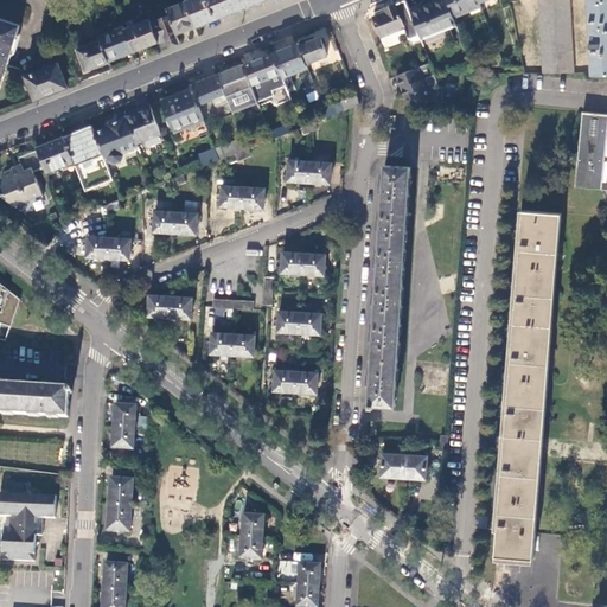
[(177,34),(199,25),(189,0),(167,10),(170,16),(177,34)]
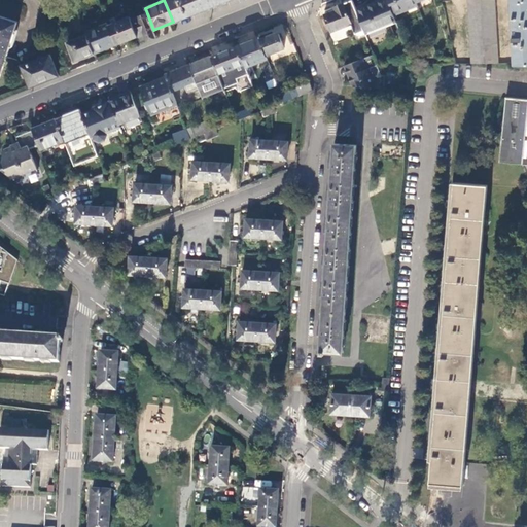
[(164,0),(173,22),(226,0),(164,0)]
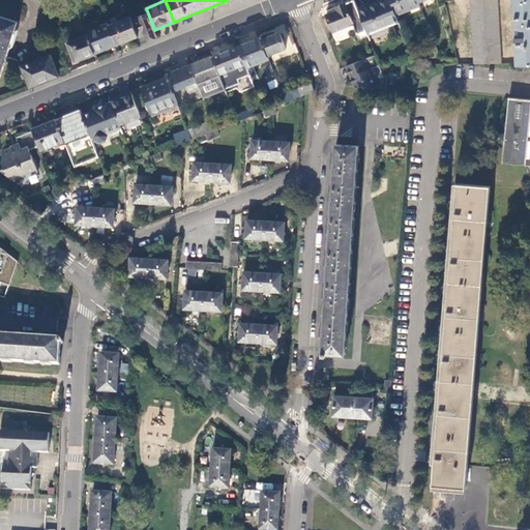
[(337,10),(327,15),(333,32),(353,24),(357,34),(366,30),(358,9),(355,0),(336,7),(337,10)]
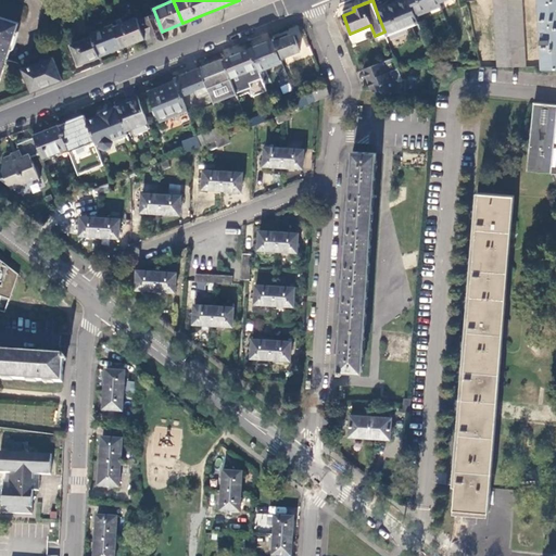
[(416,15),(409,0),(405,0),(399,2),(393,3),(376,10),(384,32),(387,37),(419,24),(416,15)]
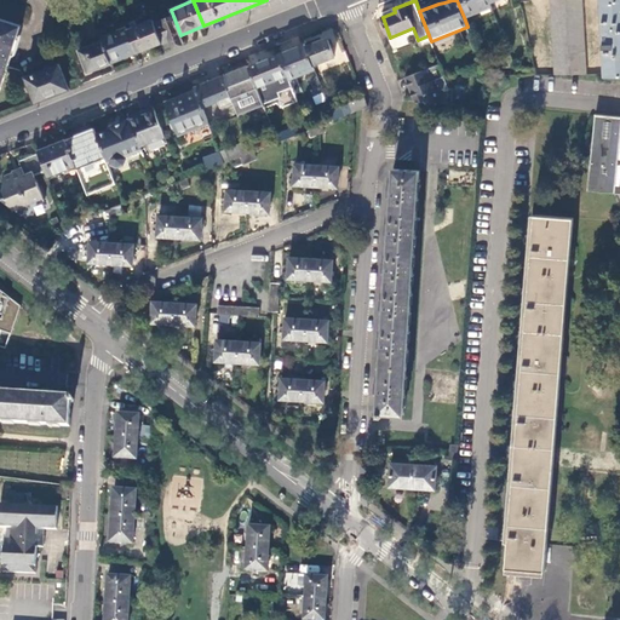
[(457,0),(464,17),(492,6),(491,3),(488,0),(457,0)]
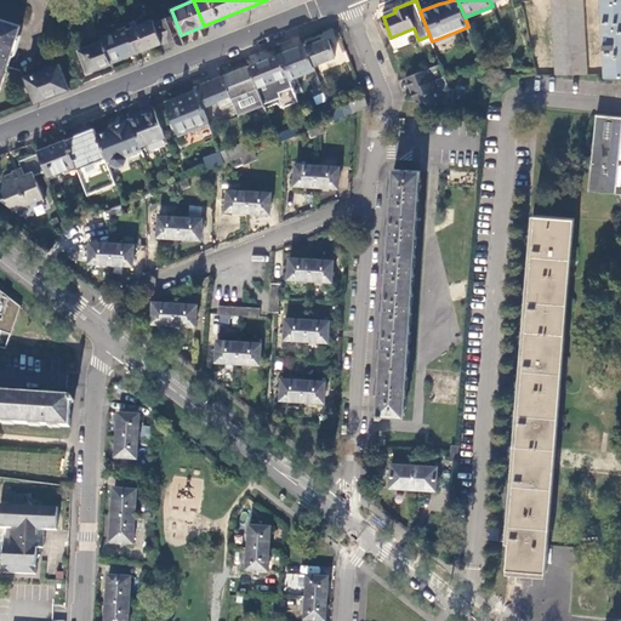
[(552,0),(556,75),(587,75),(584,0),(552,0)]
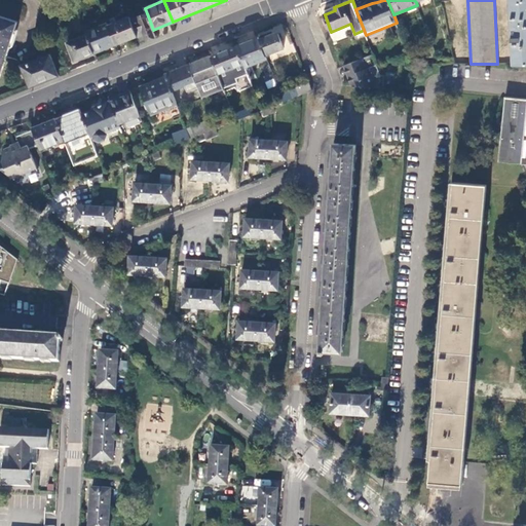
[(525,0),(512,0),(516,64),(525,63),(525,0)]
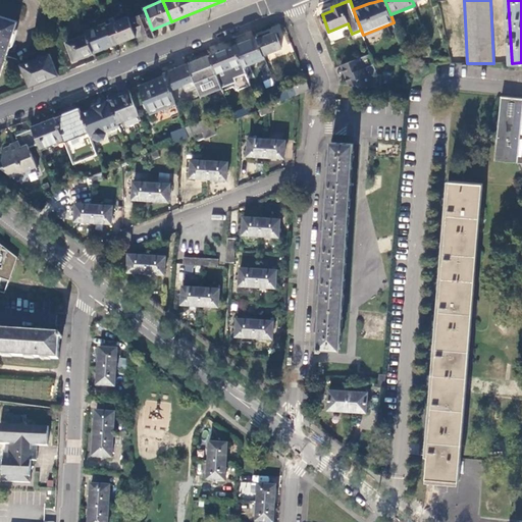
[(152,30),(146,13),(131,19),(137,36),(138,37),(140,42),(145,40),(155,37),(152,30)]
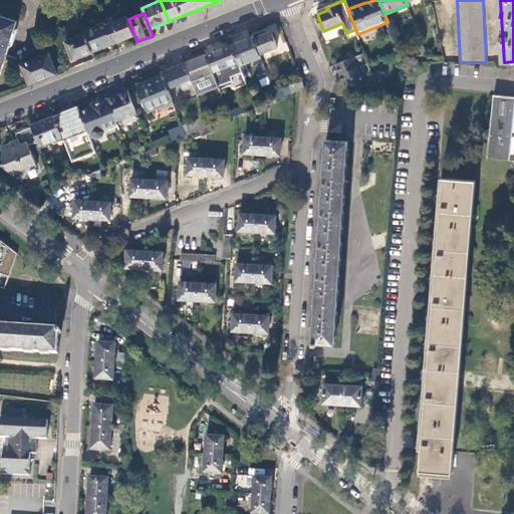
[(0,53),(6,55),(17,21),(0,15),(0,53)]
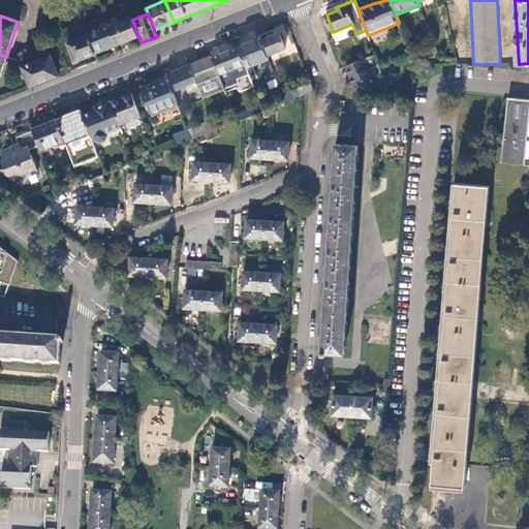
[(132,20),(131,17),(109,25),(117,44),(138,36),(132,20)]
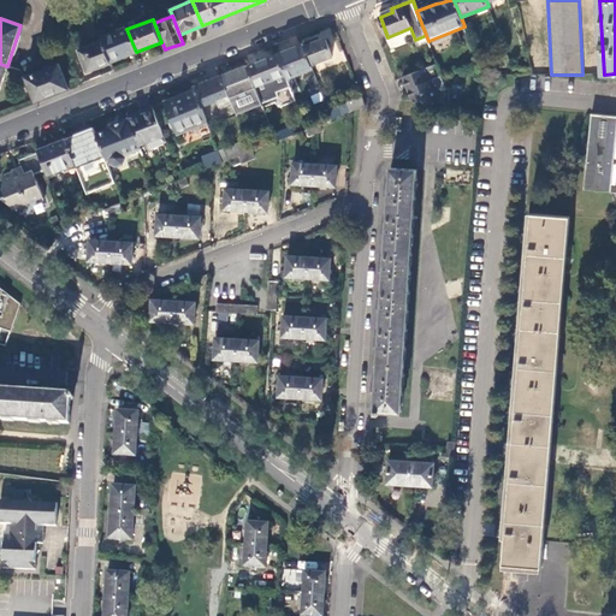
[(136,52),(126,29),(126,27),(101,37),(102,41),(111,63),(136,52)]
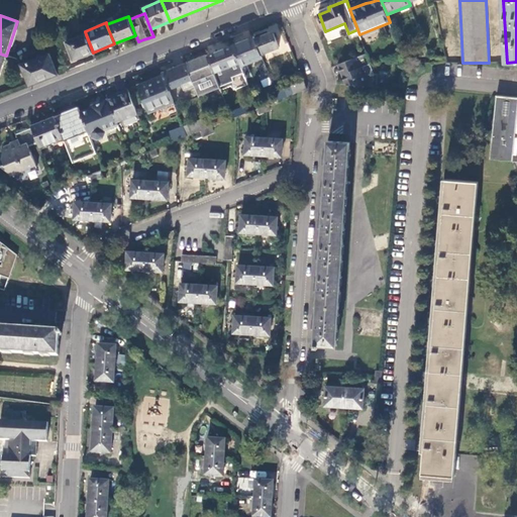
[(273,31),(255,38),(262,55),(280,47),(273,31)]
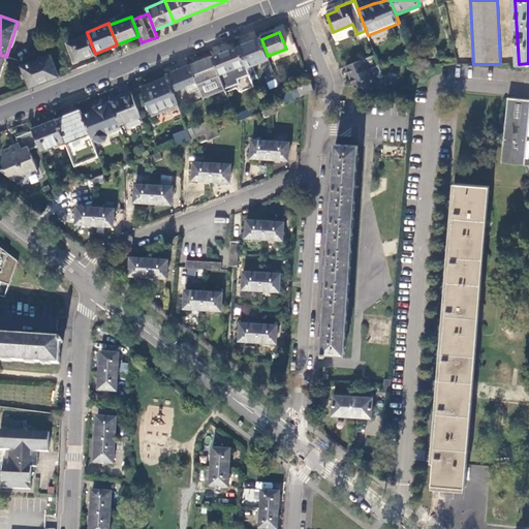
[(75,61),(95,54),(88,35),(68,42),(75,61)]
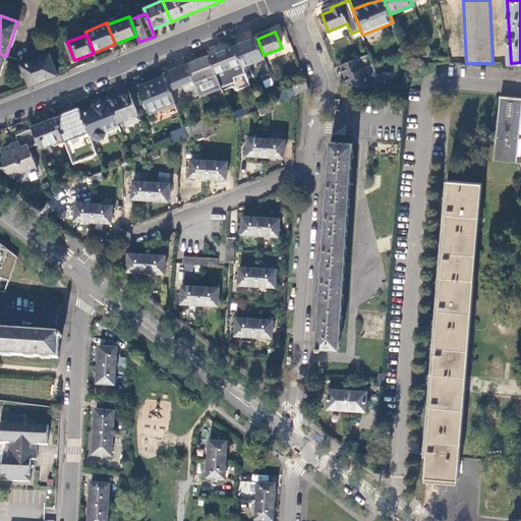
[(243,66),(265,58),(264,55),(257,39),(256,37),(235,46),(242,63),(243,66)]
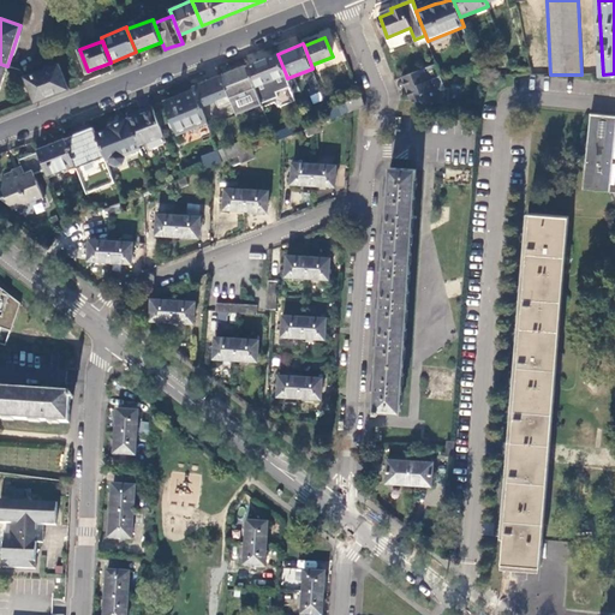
[(286,75),(278,54),(246,66),(255,87),(286,75)]
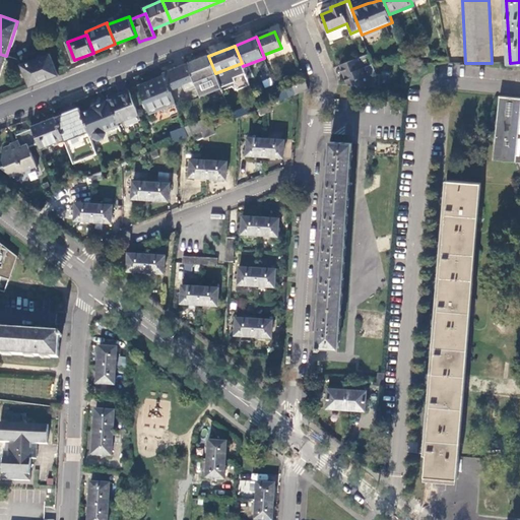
[(58,74),(49,54),(21,65),(29,85),(39,82),(58,74)]
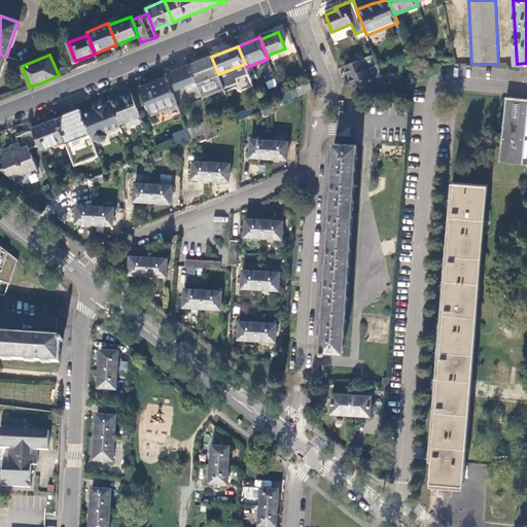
[(374,55),(349,64),(355,78),(353,78),(355,86),(388,90),(387,76),(382,74),(378,64),(374,55)]
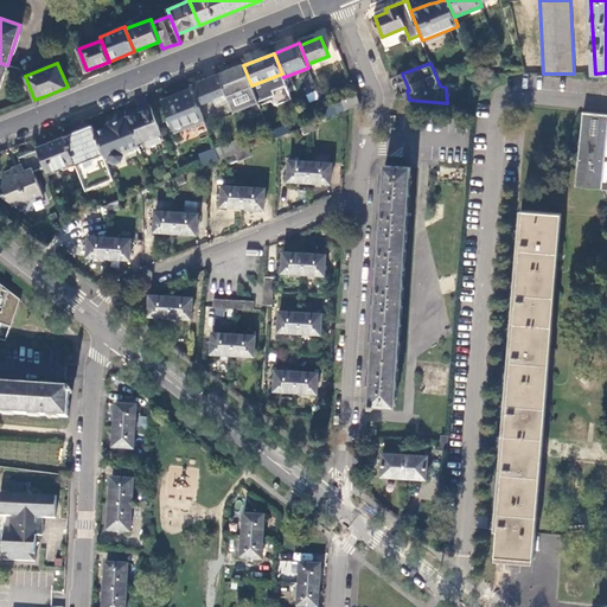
[(251,85),(243,65),(218,75),(227,95),(234,113),(259,102),(251,85)]
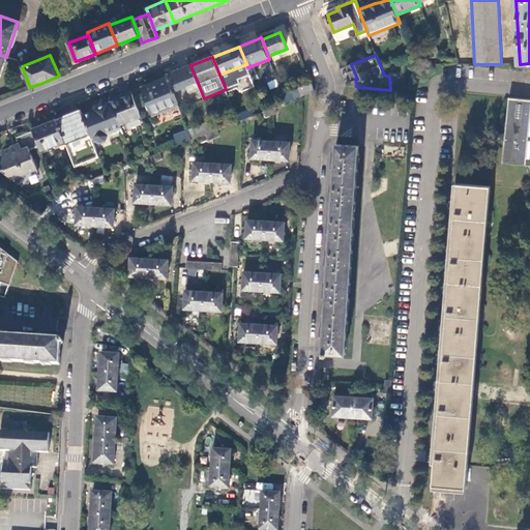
[(198,83),(190,65),(167,76),(168,78),(173,92),(198,83)]
